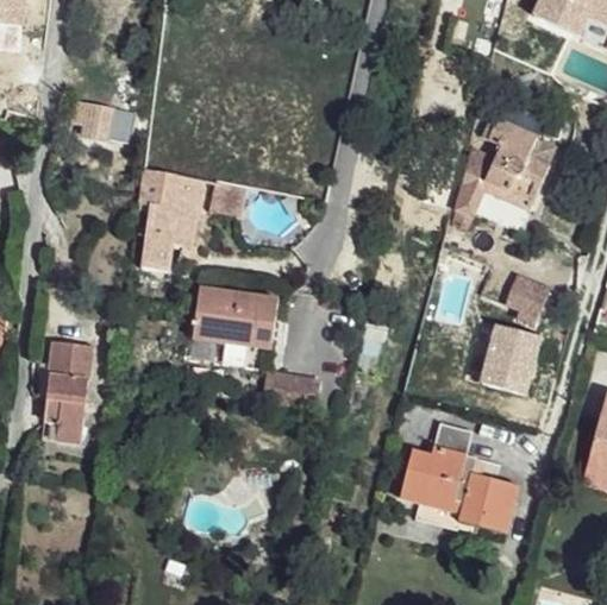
[(488,130),(502,138),(507,126),(515,132),(520,123),(540,131),(545,117),(505,99),(488,130)]
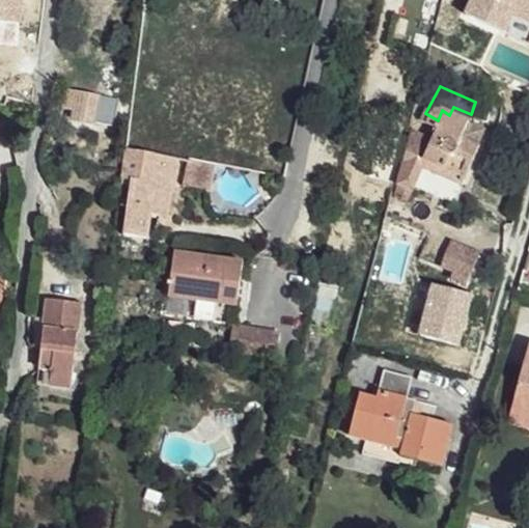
[(116,99),(64,87),(61,109),(72,112),(71,119),(110,128),(116,99)]
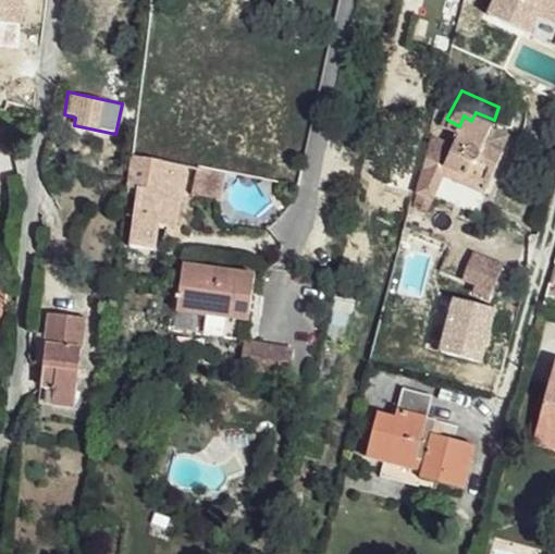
[(495,169),(498,158),(503,150),(500,148),(508,132),(492,123),(494,120),(476,112),(471,121),(464,115),(459,126),(464,128),(456,138),(453,148),(431,138),(418,188),(430,192),(435,165),(484,189),(495,169)]
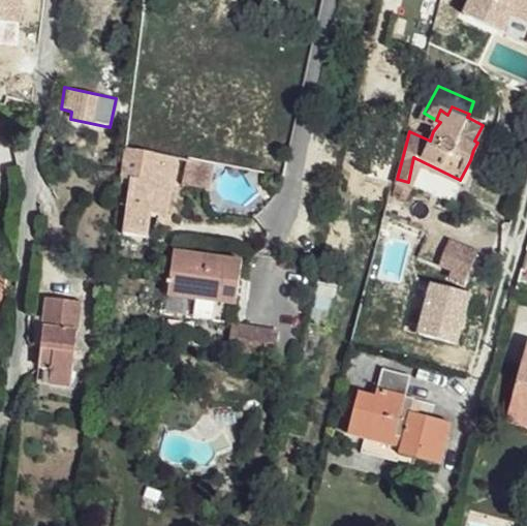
[(125,145),(121,177),(129,178),(120,233),(143,236),(146,211),(162,213),(169,154),(125,145)]
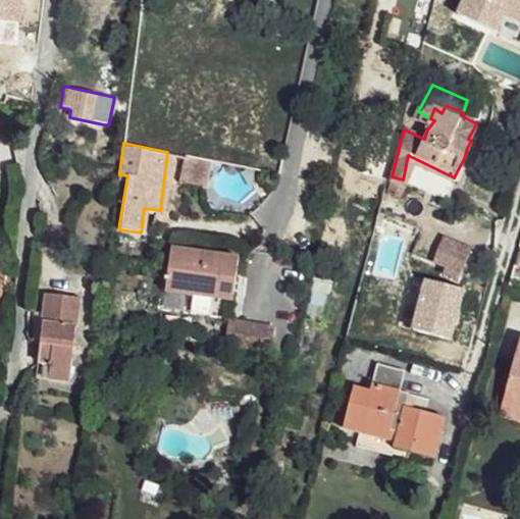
[(182,154),(178,182),(205,185),(208,157),(182,154)]
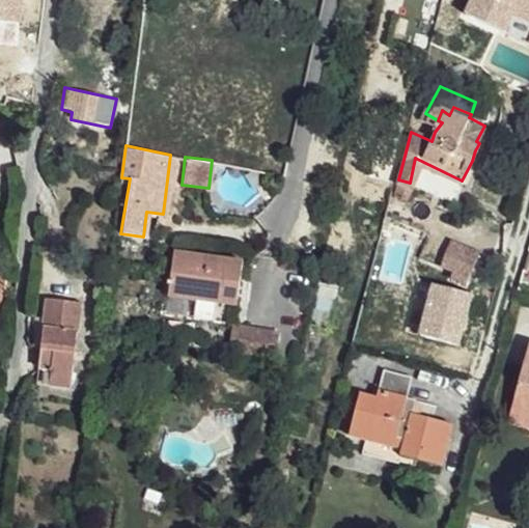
[(467,250),(469,245),(452,240),(440,264),(453,270),(450,275),(466,283),(480,254),(467,250)]
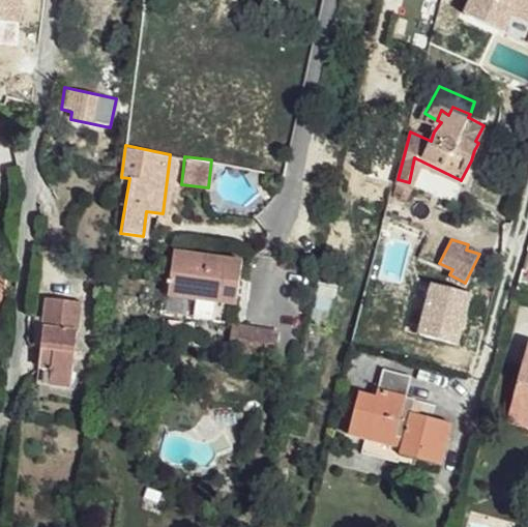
[(240,260),(173,249),(167,294),(235,304),(240,260)]
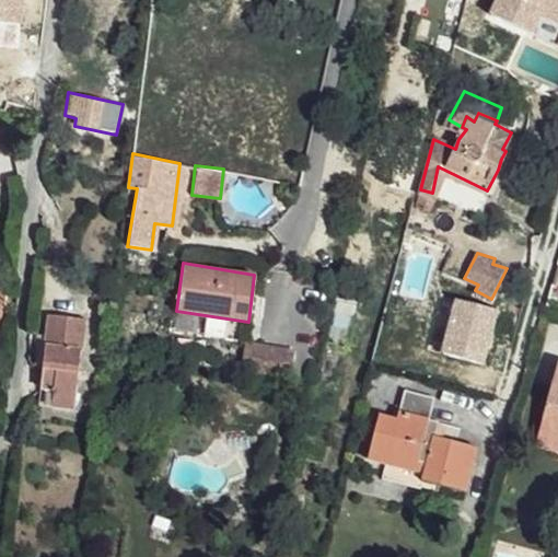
[(130,290),(118,289),(115,306),(128,309),(130,290)]
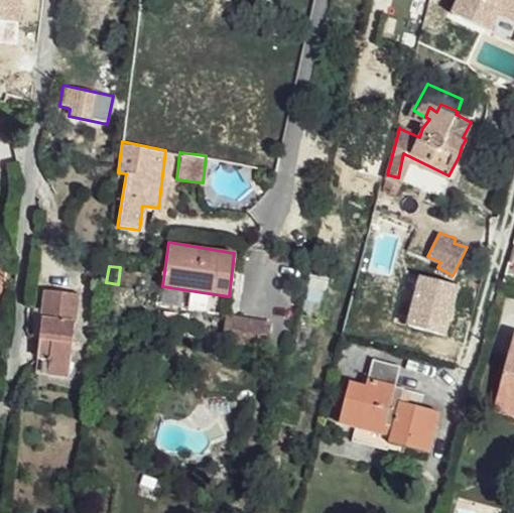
[(76,292),(44,287),(36,354),(48,356),(46,372),(66,374),(76,292)]
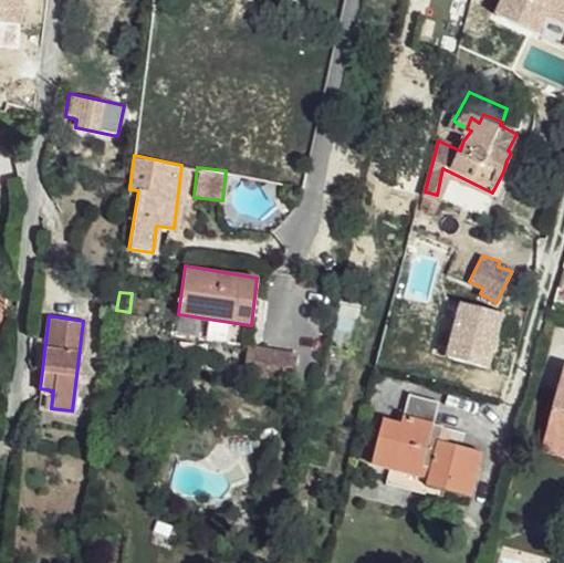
[(563,365),(538,447),(561,456),(563,448),(563,365)]
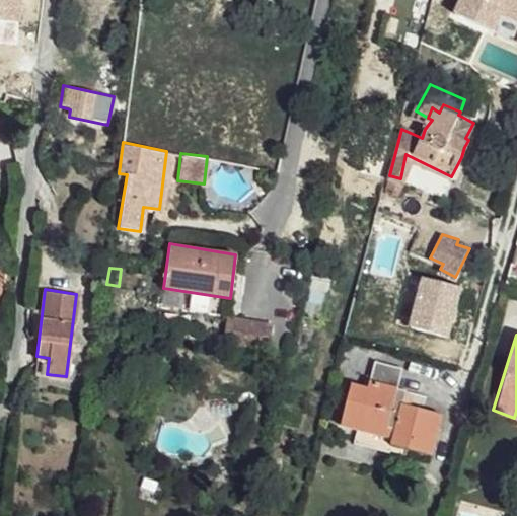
[(49,358),(37,356),(33,372),(47,374),(49,358)]
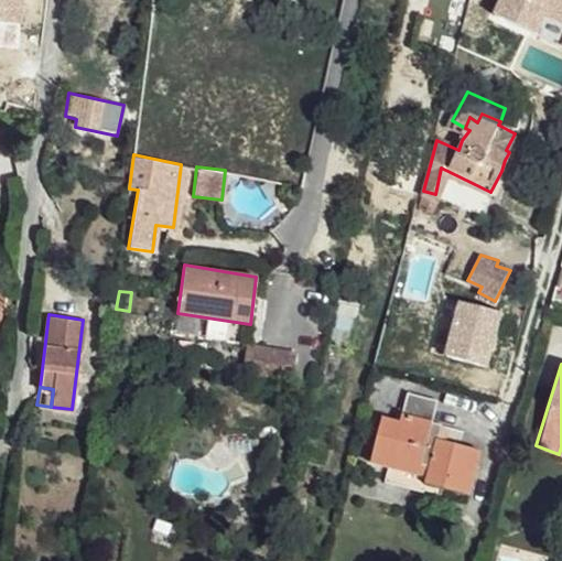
[(406,422),(380,416),(370,453),(430,470),(427,482),(468,493),(478,450),(454,443),(455,437),(428,430),(438,397),(413,391),(406,422)]
